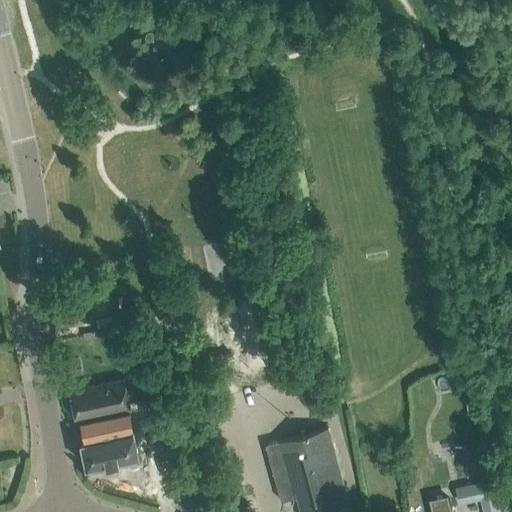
[(69,388),(75,419),(79,440),(84,464),(104,460),(105,461),(118,458),(118,457),(137,452),(128,408),(130,407),(124,377),(69,388)]
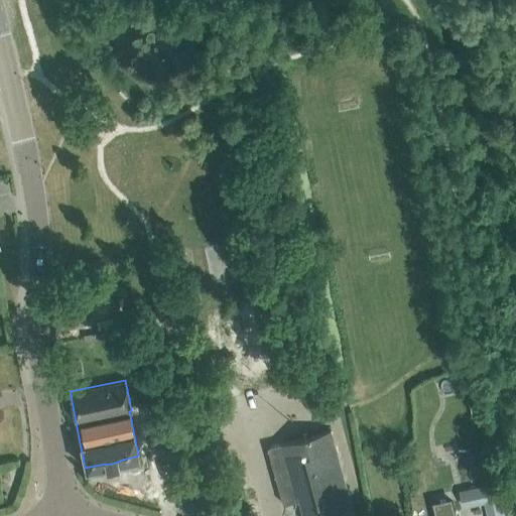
[(147,398),(137,400),(139,411),(149,409),(147,398)]
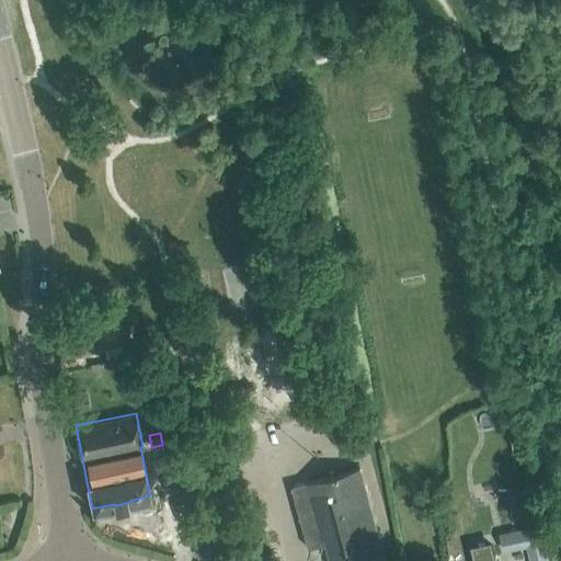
[(381,556),(356,467),(302,482),(320,544),(324,542),(329,560),(363,560),(381,556)]
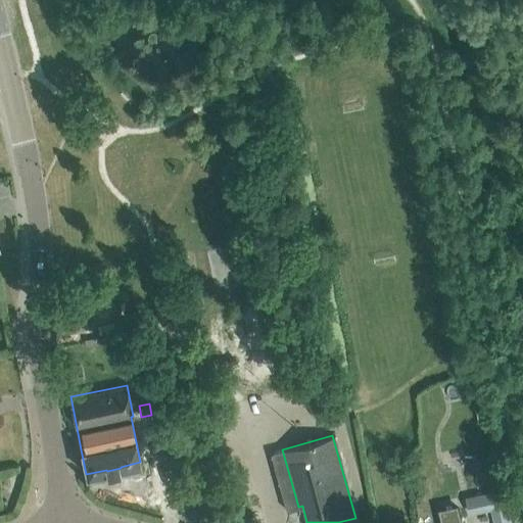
[(474,461),(480,486),(491,483),(485,459),(474,461)]
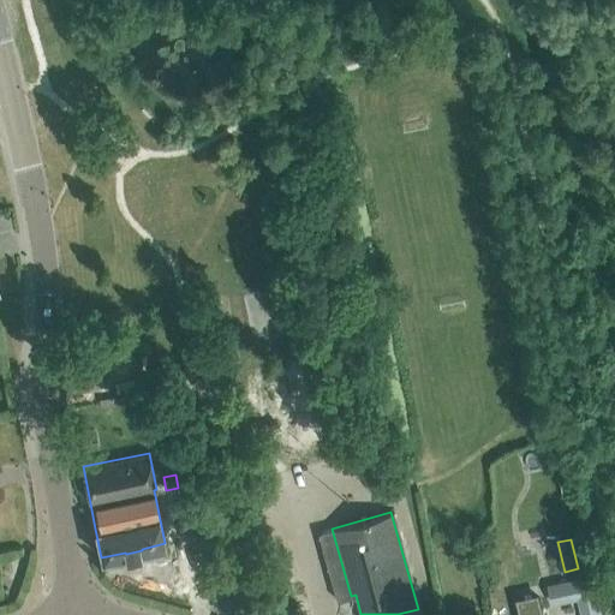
[(602,614),(593,574),(547,585),(551,605),(577,599),(580,614),(602,614)]
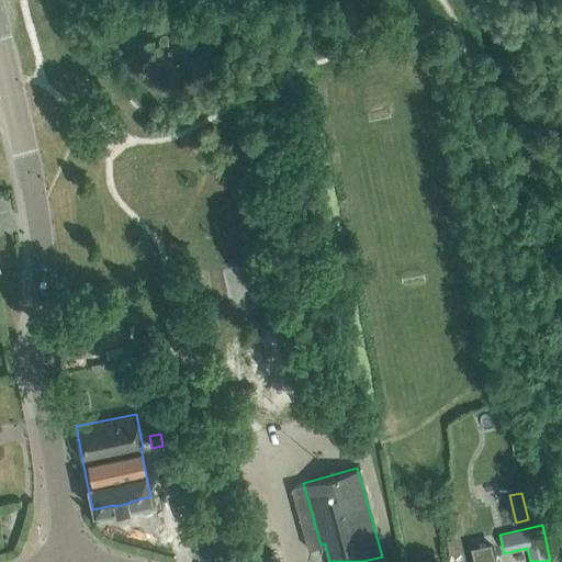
All buildings are outlined.
